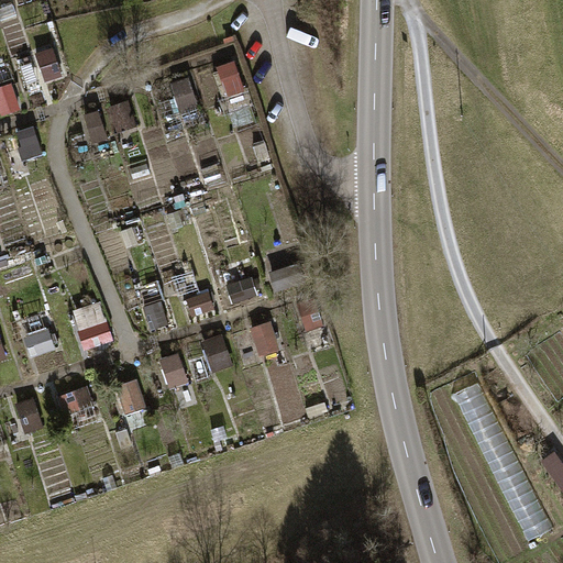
[(34,53),(44,80),(63,75),(53,47),(34,53)]
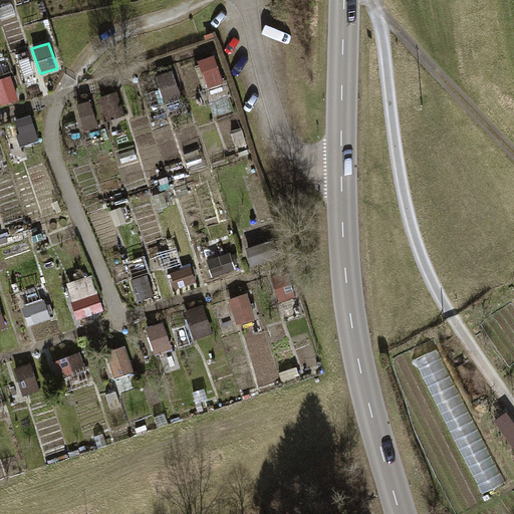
[(200,63),(209,88),(223,83),(215,58),(200,63)]
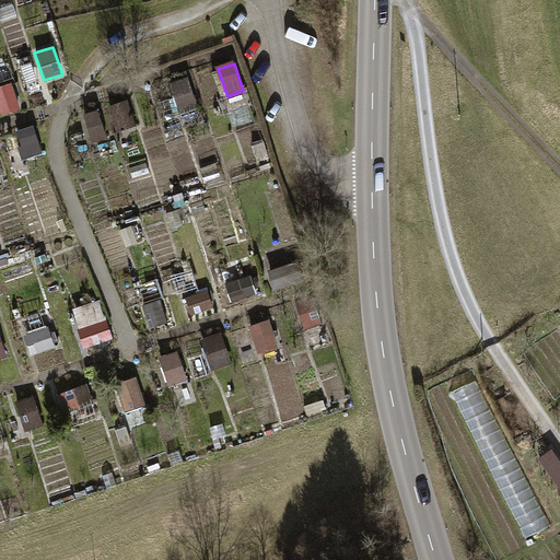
[(172,85),(181,113),(199,106),(190,80),(172,85)]
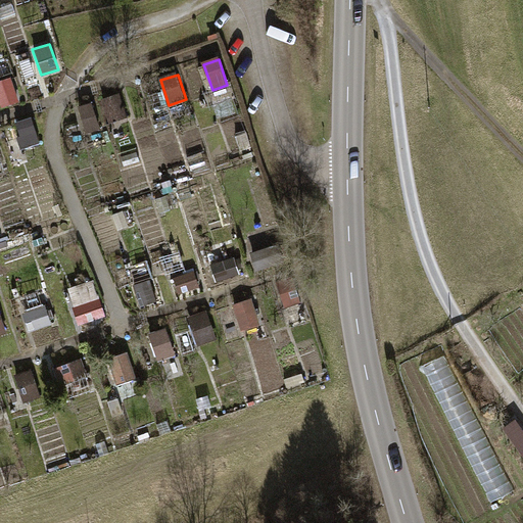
[(0,79),(0,101),(1,105),(19,100),(11,76),(0,79)]
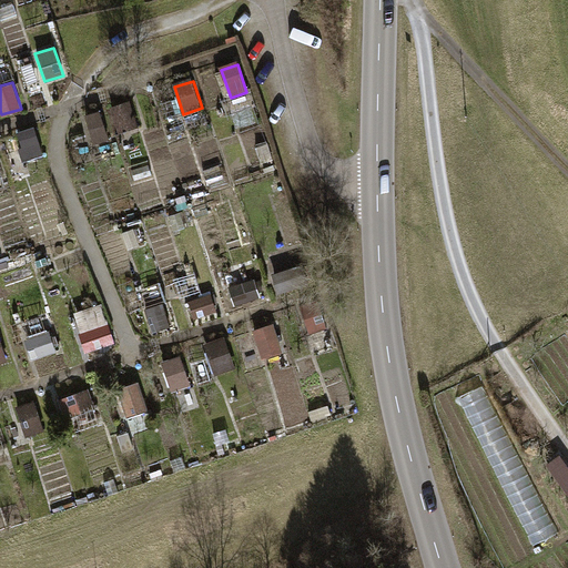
[(109,107),(118,133),(138,127),(129,100),(109,107)]
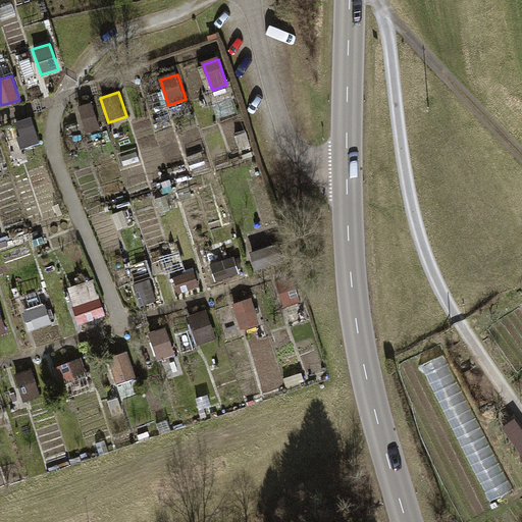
[(76,105),(86,133),(99,127),(91,100),(76,105)]
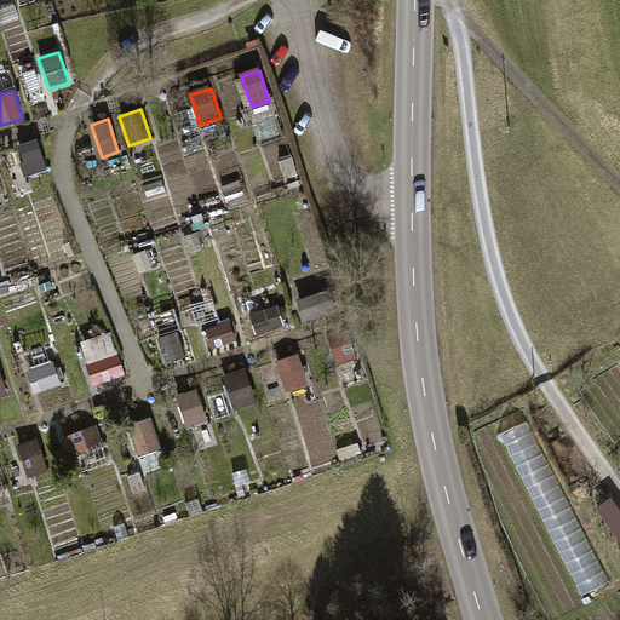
[(17,144),(28,176),(47,170),(36,138),(17,144)]
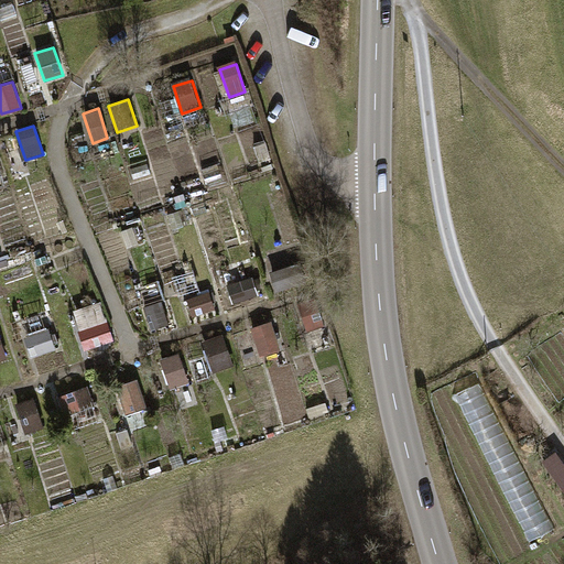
[(270,271),(277,291),(306,281),(301,262),(270,271)]
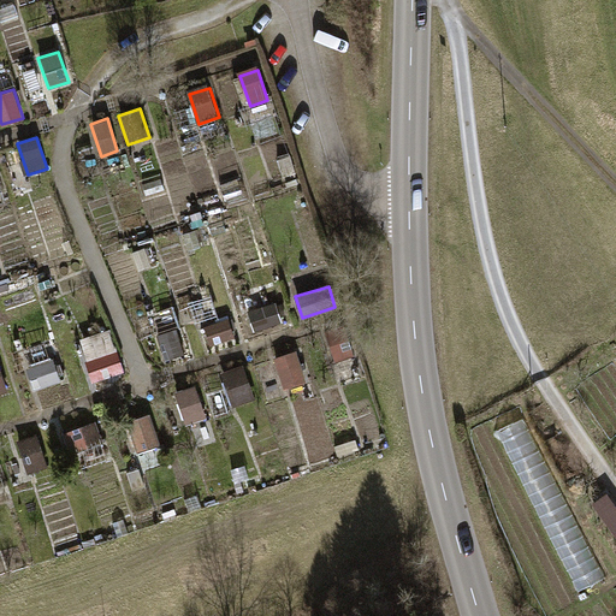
[(248,313),(254,332),(282,323),(276,303),(248,313)]
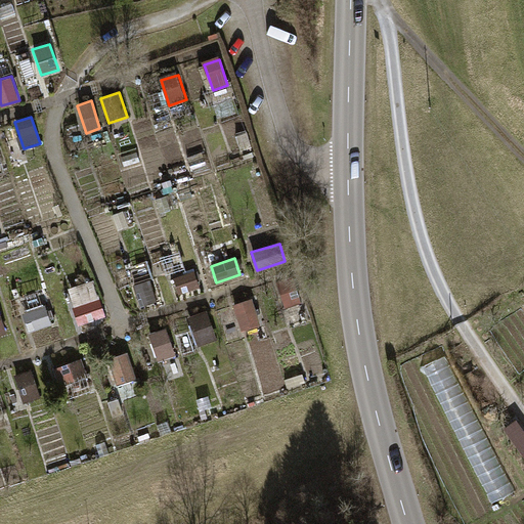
[(173,277),(179,295),(200,287),(194,270),(173,277)]
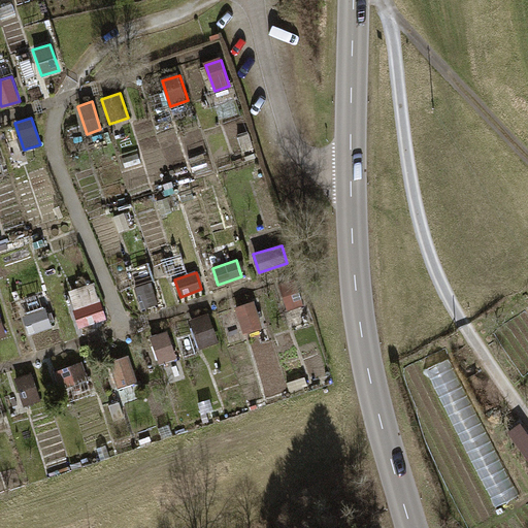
[(277,284),(287,311),(304,305),(295,277),(277,284)]
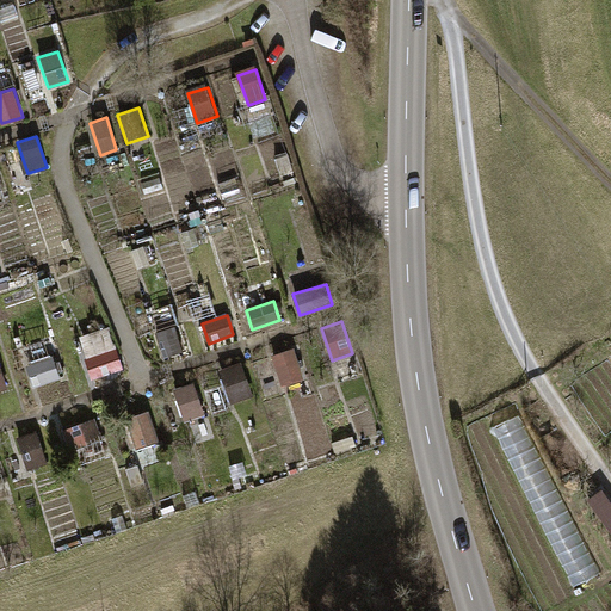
[(155,332),(164,358),(184,352),(176,326),(155,332)]
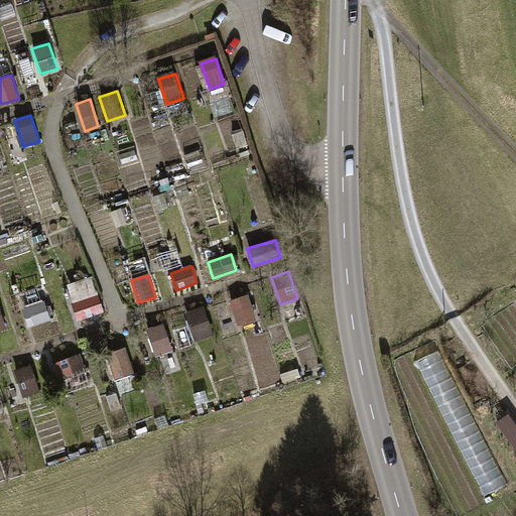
[(72,302),(77,319),(104,311),(98,293),(72,302)]
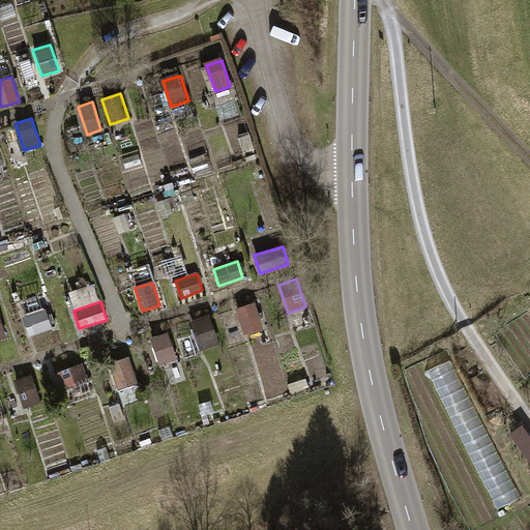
[(235,308),(244,335),(264,329),(255,301),(235,308)]
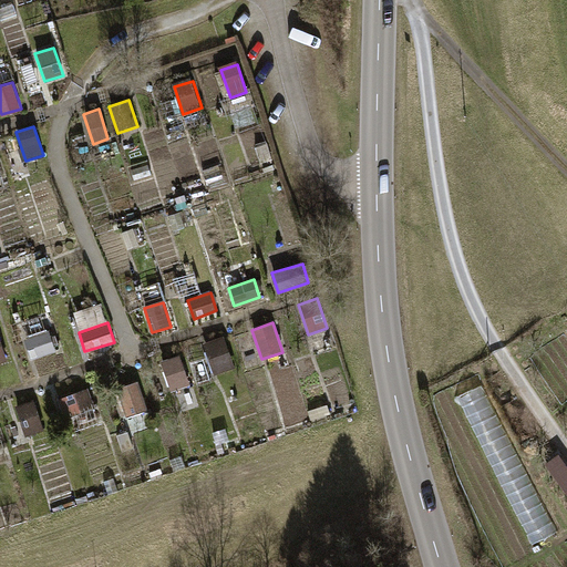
[(23,339),(30,358),(55,349),(49,330),(23,339)]
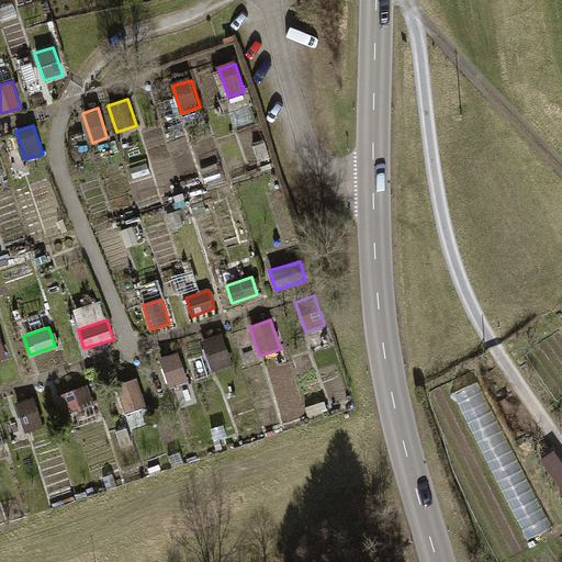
[(200,343),(211,371),(233,362),(223,334),(200,343)]
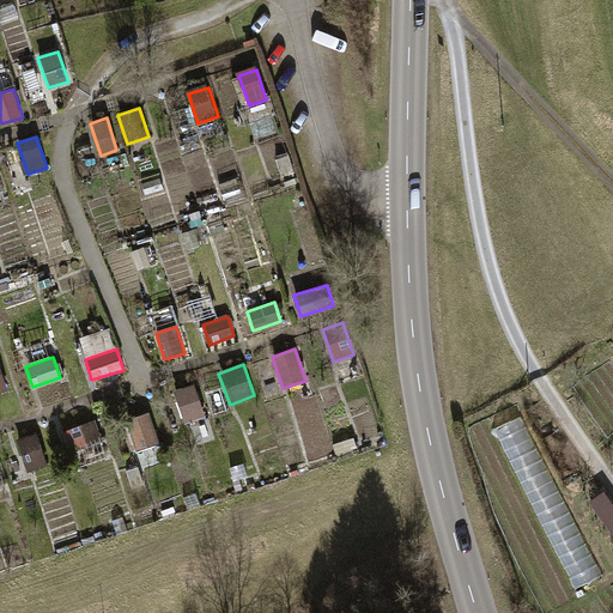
[(174,390),(184,422),(206,414),(195,383),(174,390)]
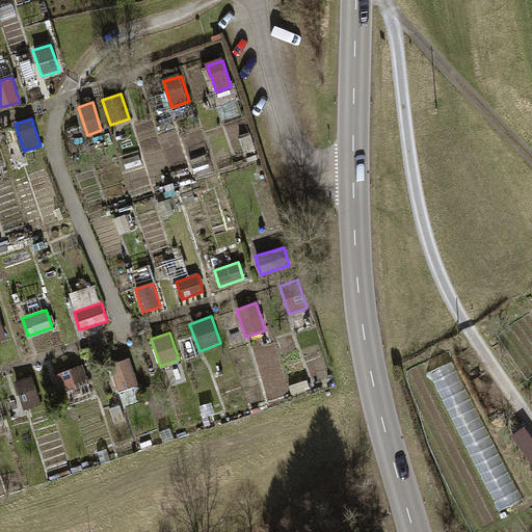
[(109,365),(118,392),(139,384),(130,357),(109,365)]
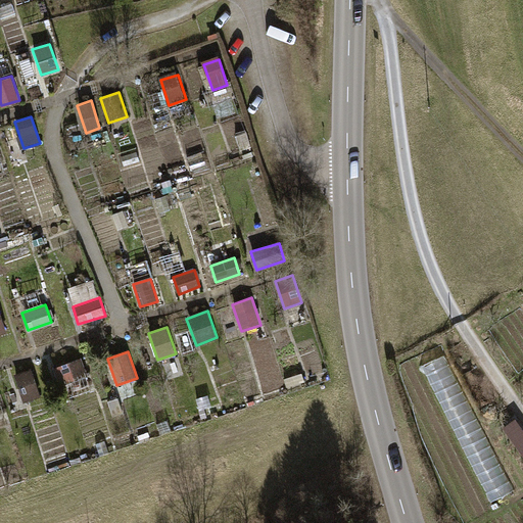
[(429,366),(489,506),(510,496),(449,357),(429,366)]
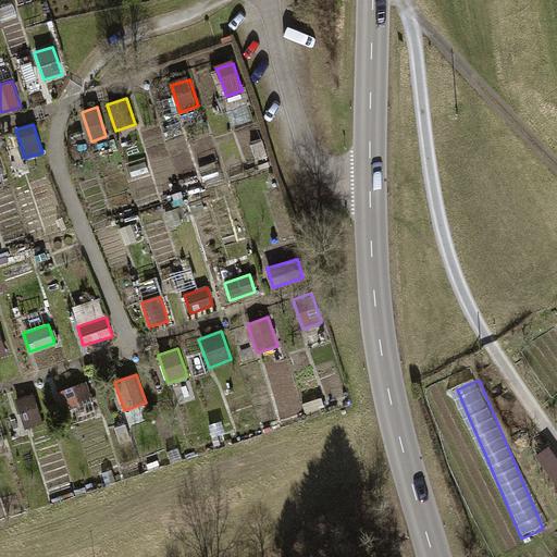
[(57,391),(63,411),(94,401),(86,381),(57,391)]
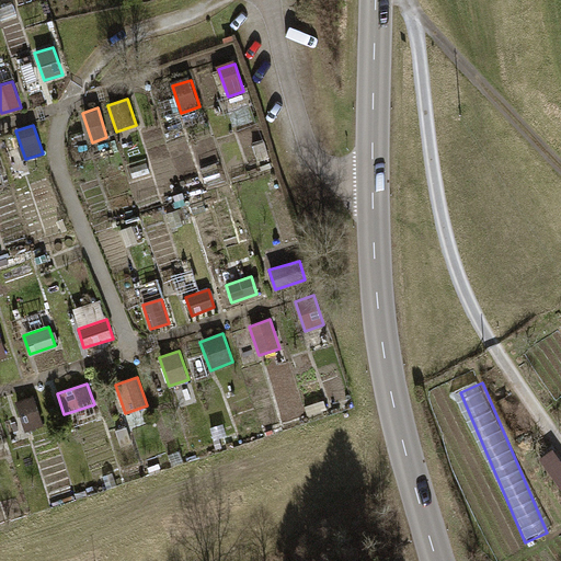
[(34,397),(14,403),(25,433),(45,426),(34,397)]
